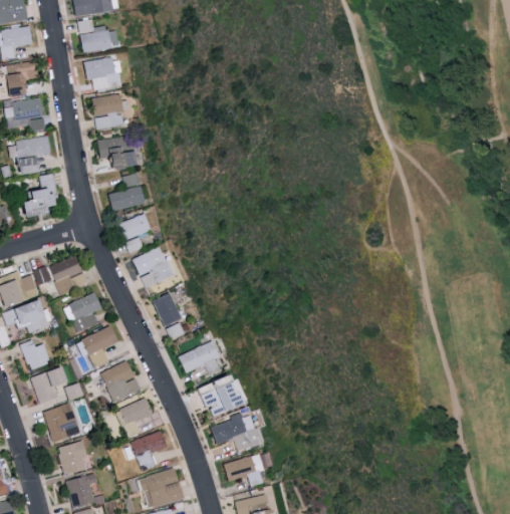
[(0,0),(0,24),(28,20),(24,0),(0,0)]
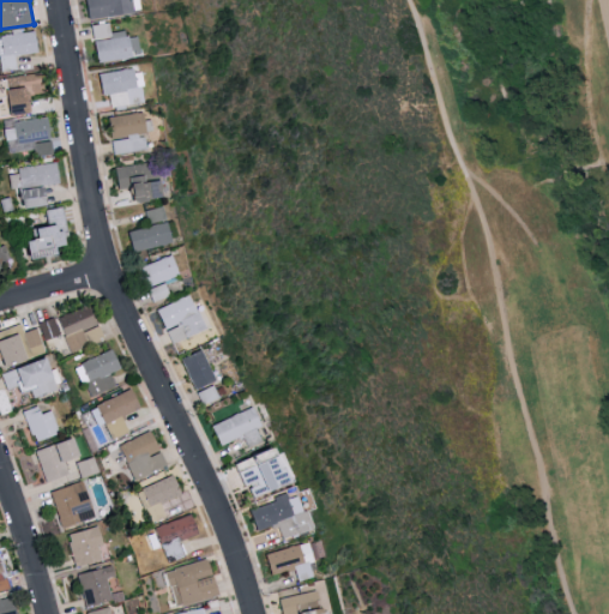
[(86,0),(89,18),(142,12),(139,0),(86,0)]
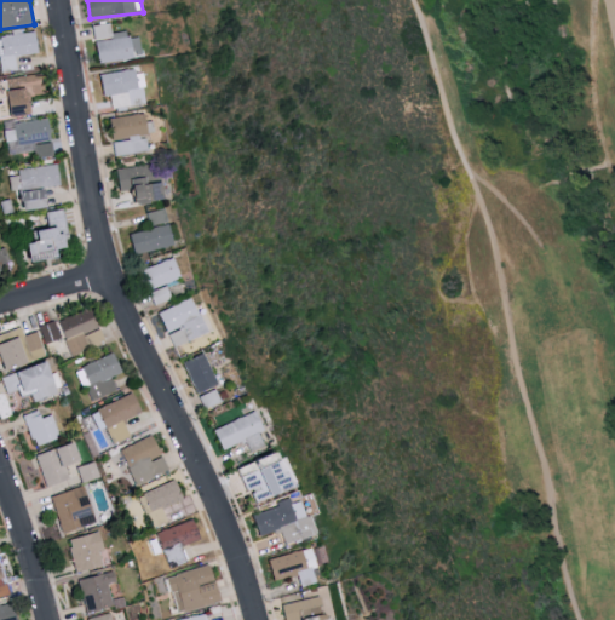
[(99,63),(143,56),(139,36),(130,38),(128,30),(115,33),(113,22),(93,26),(99,63)]
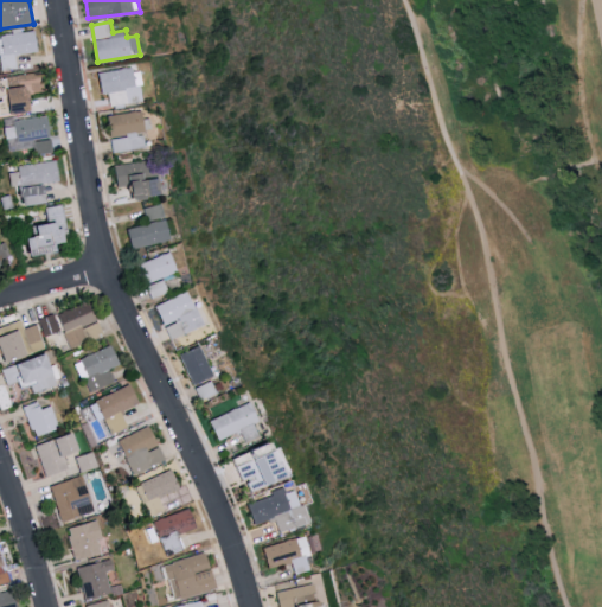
[(0,36),(0,69),(19,68),(17,55),(39,52),(36,31),(0,36)]
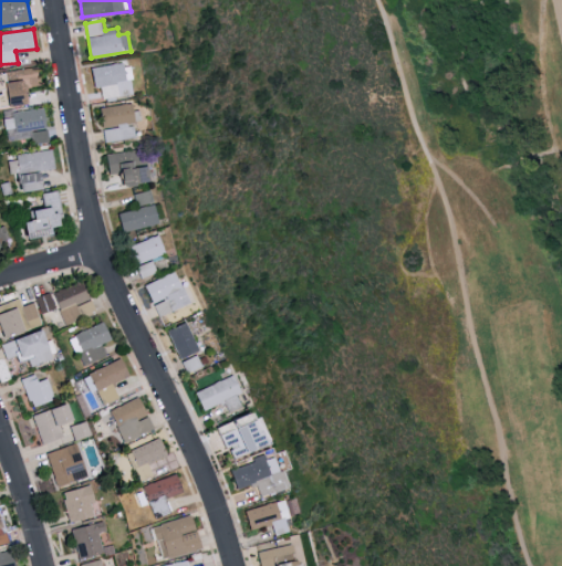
[(93,66),(94,86),(102,86),(103,98),(133,95),(131,71),(125,71),(124,64),(93,66)]
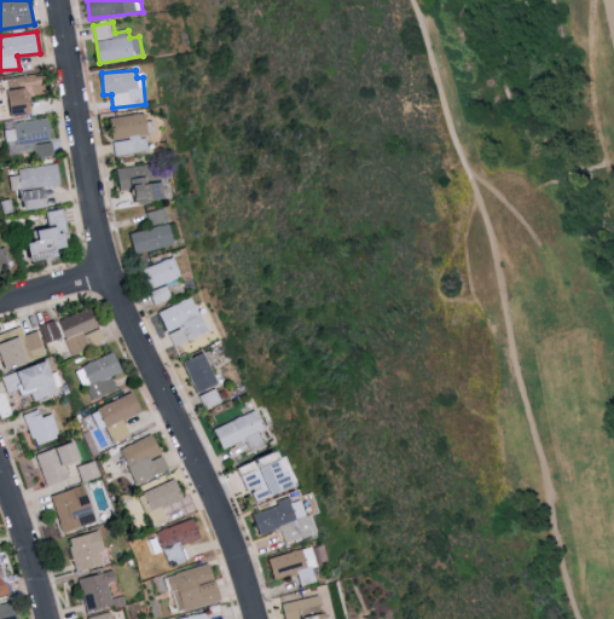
[(0,104),(1,116),(32,113),(29,96),(45,93),(42,73),(0,79),(0,104)]
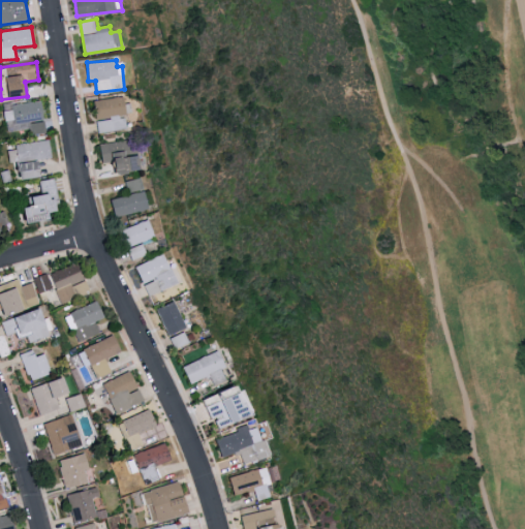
[(126,130),(123,97),(93,100),(96,132),(126,130)]
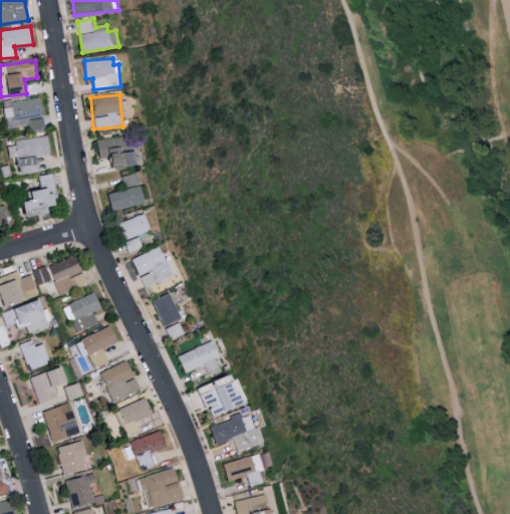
[(8,132),(45,127),(42,99),(5,102),(8,132)]
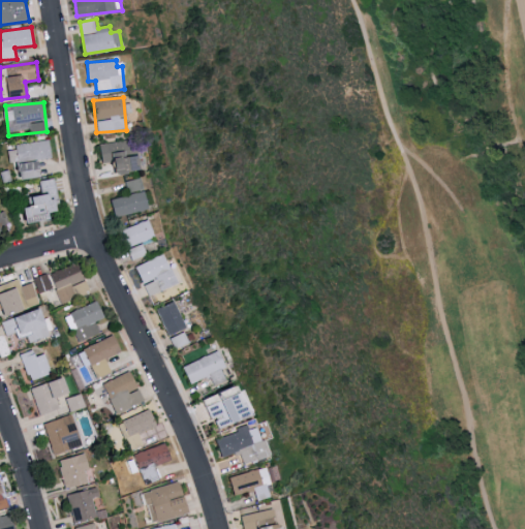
[(53,157),(50,141),(8,147),(11,163),(53,157)]
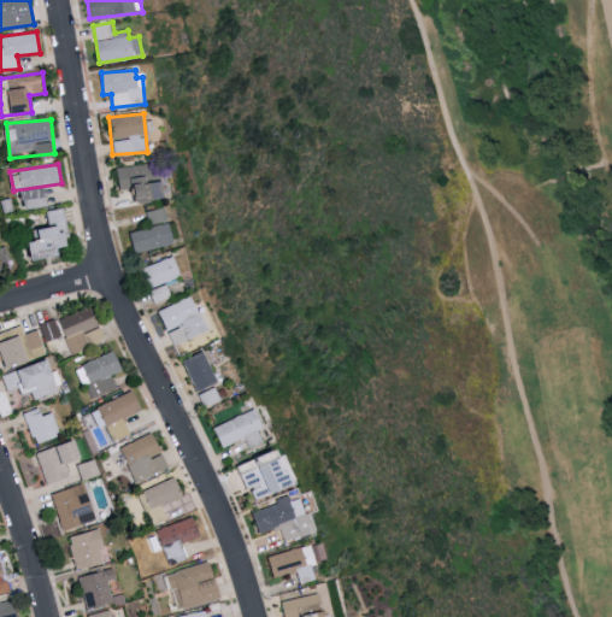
[(115,168),(117,191),(128,189),(129,203),(158,199),(156,178),(147,180),(145,164),(115,168)]
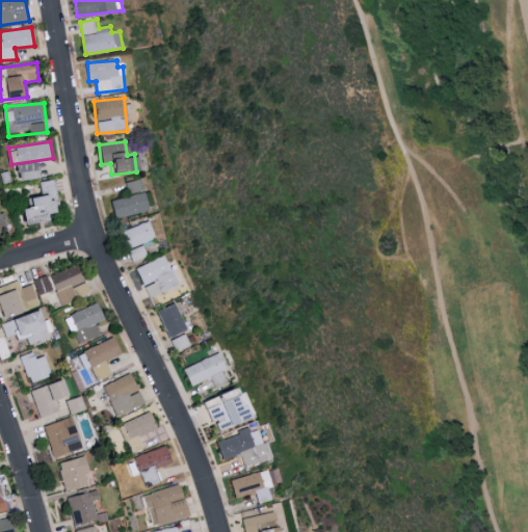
[(41,177),(37,160),(17,164),(20,181),(41,177)]
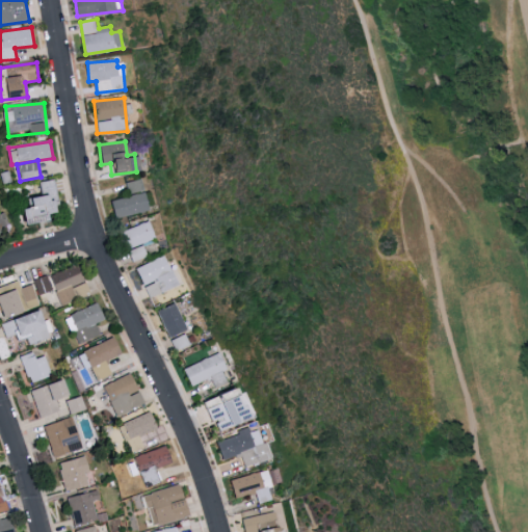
[(144,190),(141,178),(125,183),(129,194),(144,190)]
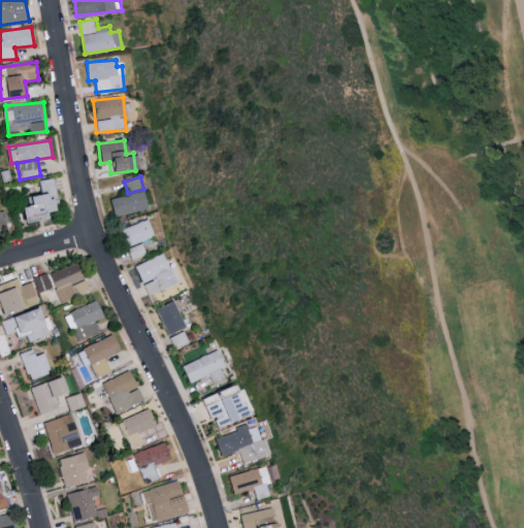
[(28,196),(29,204),(20,206),(22,222),(45,219),(44,211),(60,209),(55,177),(39,180),(41,193),(28,196)]
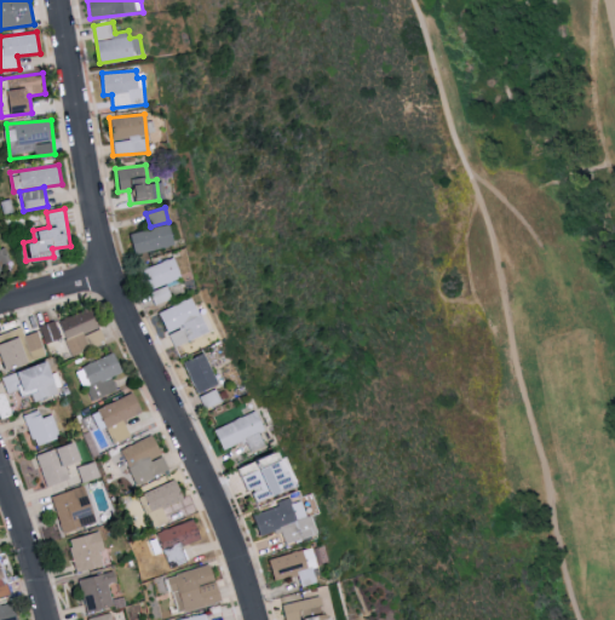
[(134,254),(172,245),(167,224),(128,234),(134,254)]
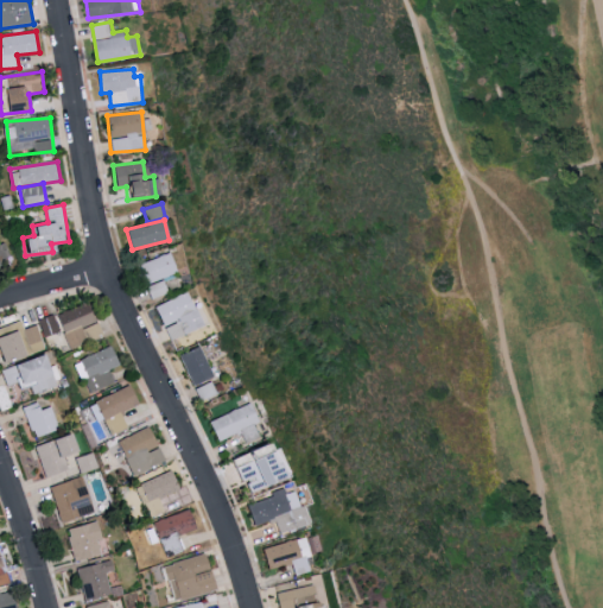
[(7,242),(0,245),(0,263),(13,258),(7,242)]
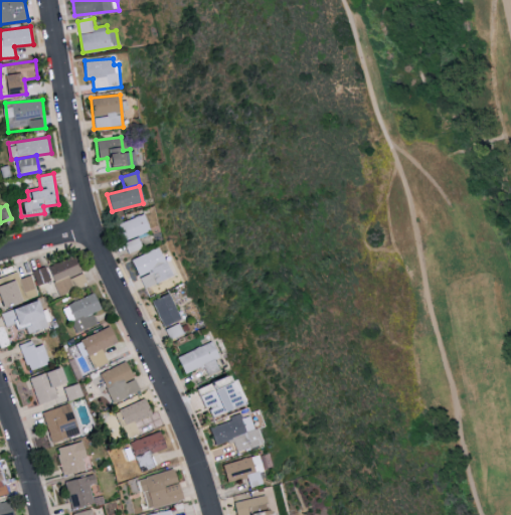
[(149,231),(144,214),(117,223),(123,240),(149,231)]
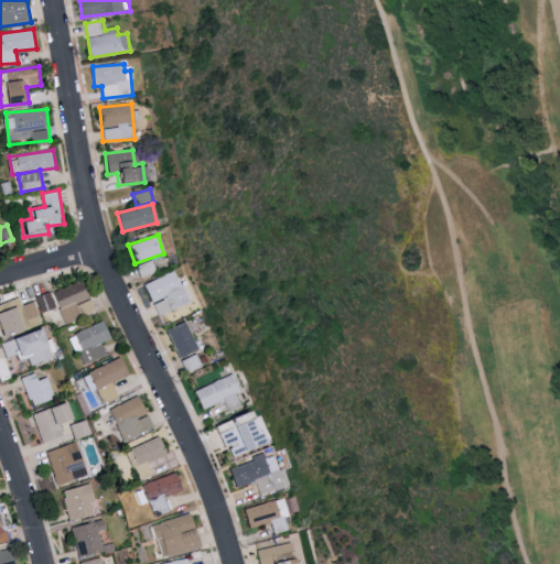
[(142,278),(157,271),(151,259),(137,266),(142,278)]
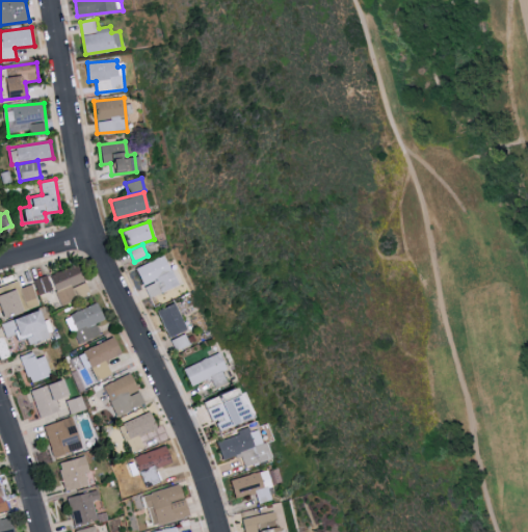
[(150,297),(178,286),(165,256),(137,267),(150,297)]
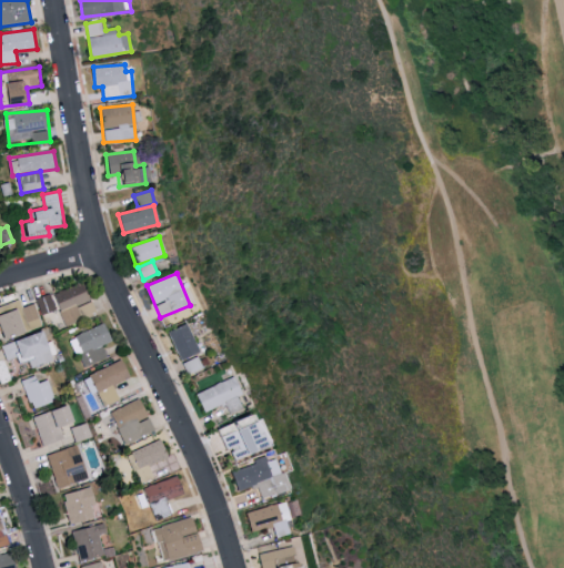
[(56,293),(68,325),(98,314),(86,282),(56,293)]
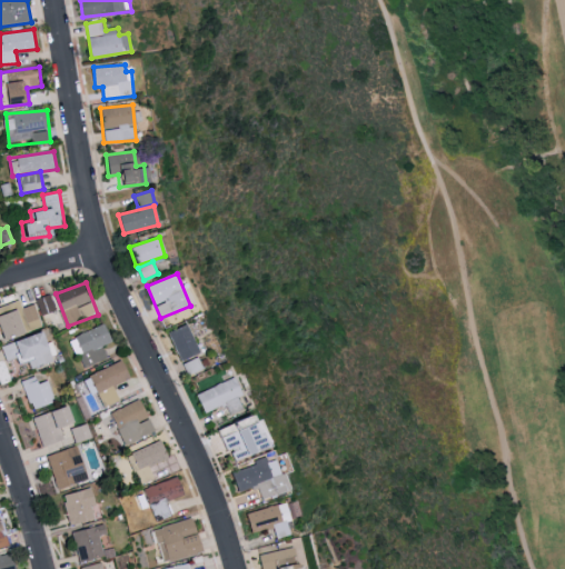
[(59,311),(56,295),(40,298),(43,315),(59,311)]
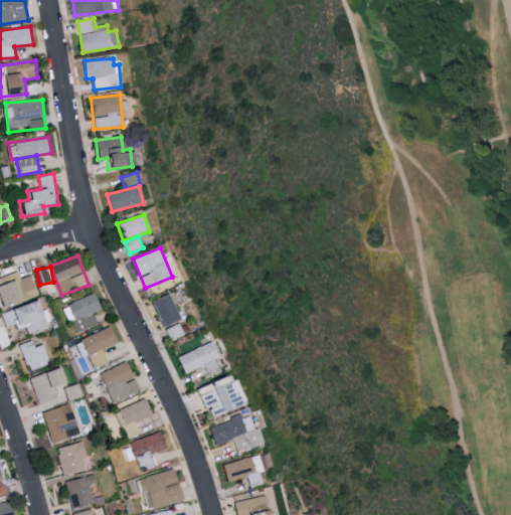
[(39,296),(33,275),(21,279),(20,274),(0,279),(0,304),(1,307),(39,296)]
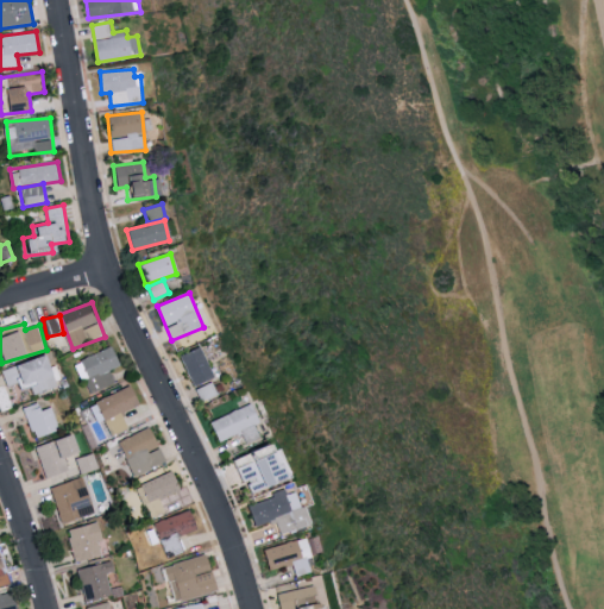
[(215,377),(201,346),(182,355),(195,385),(215,377)]
